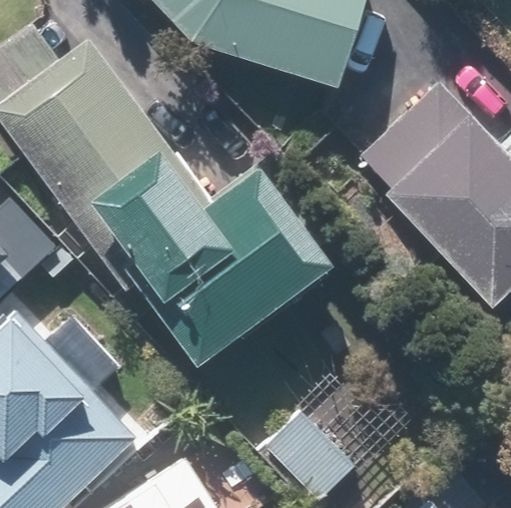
[(365,0),(150,0),(191,43),(340,86),(365,0)]
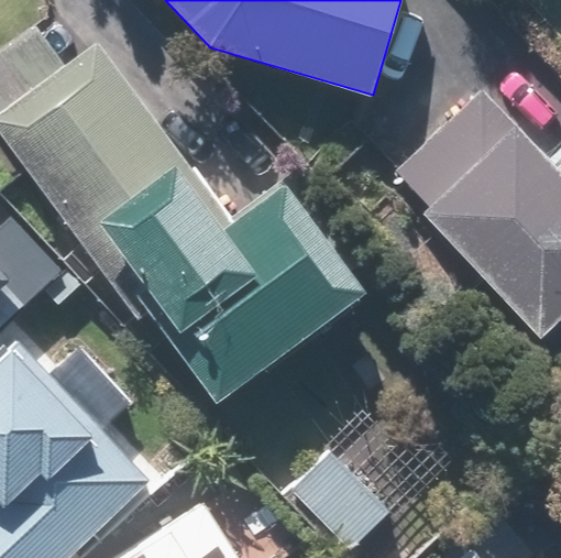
[(97,43),(0,115),(0,137),(136,319),(150,308),(218,400),(261,368),(265,374),(361,303),(356,297),(366,288),(353,271),(366,260),(300,172),(231,222),(97,43)]
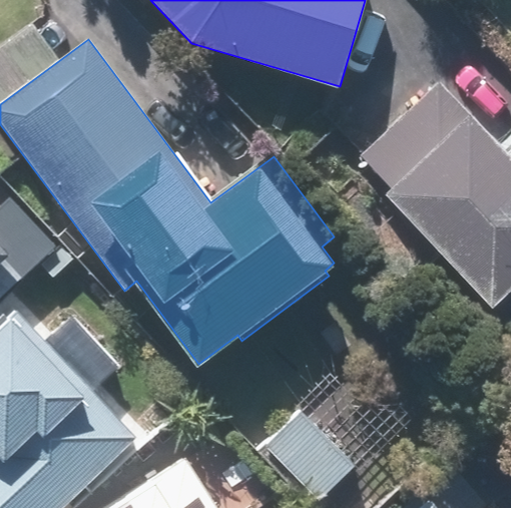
[(356,159),(493,304),(510,287),(510,151),(509,153),(467,109),(464,112),(436,83),(356,159)]
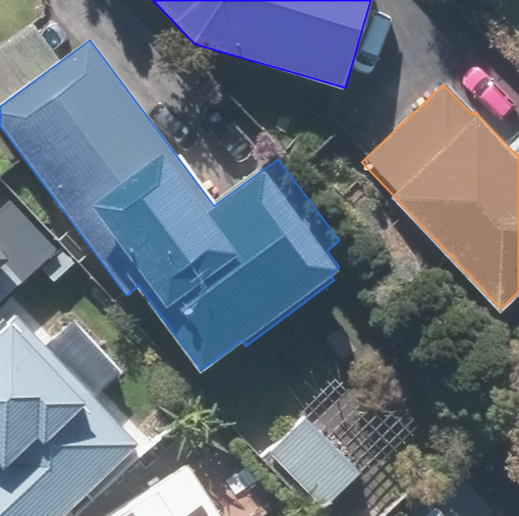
[(0,268),(12,256),(0,243),(0,268)]
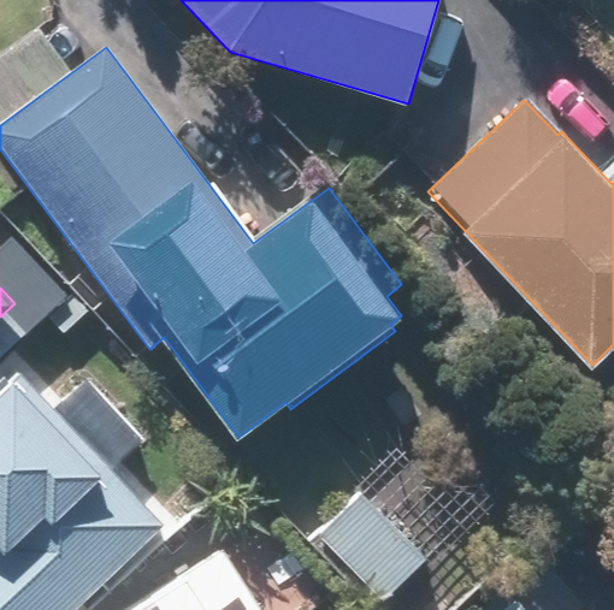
[(74,609),(165,526),(18,372),(0,389),(0,609),(74,609)]
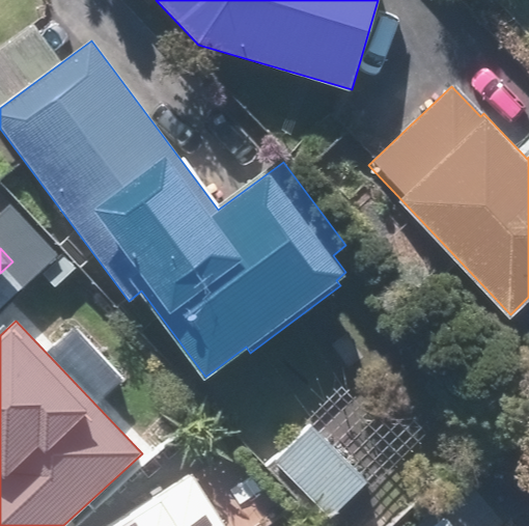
[(308,425),(270,464),(329,521),(366,482),(308,425)]
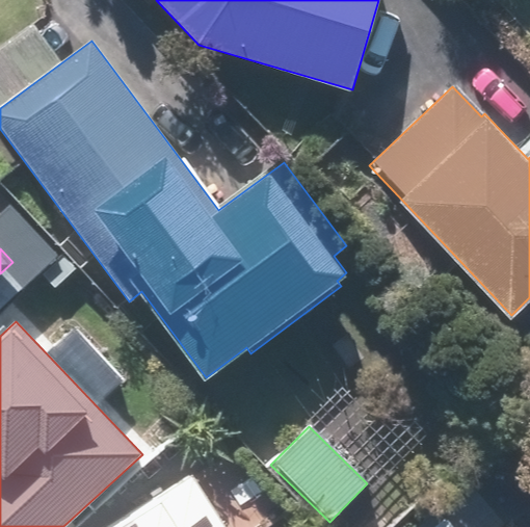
[(227,526),(191,474),(110,526),(227,526)]
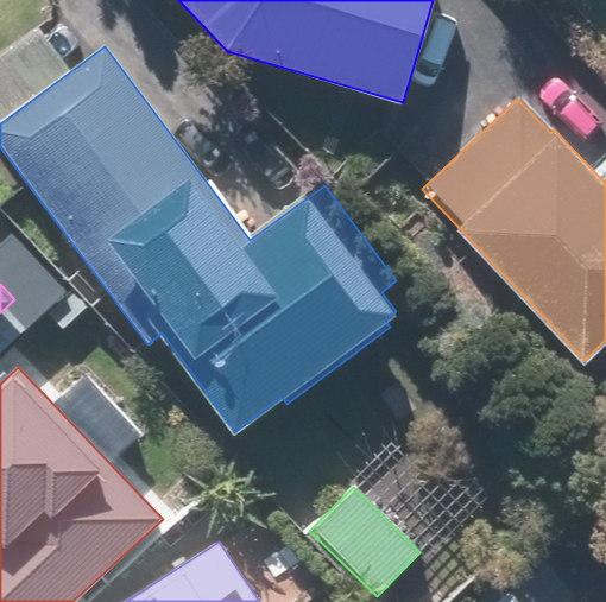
[(593,601),(582,589),(567,601),(593,601)]
